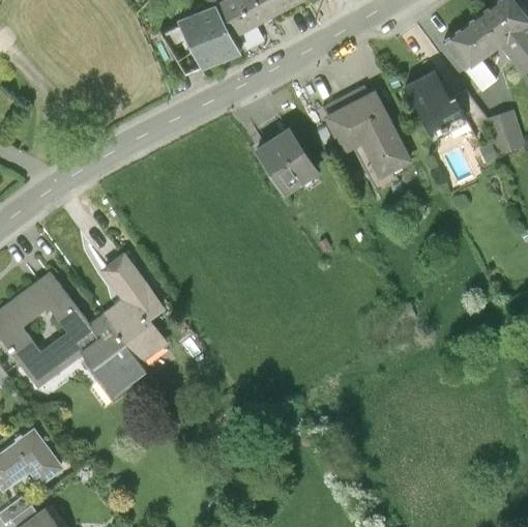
[(281,5),(277,0),(220,0),(213,3),(229,33),(253,21),(281,5)]
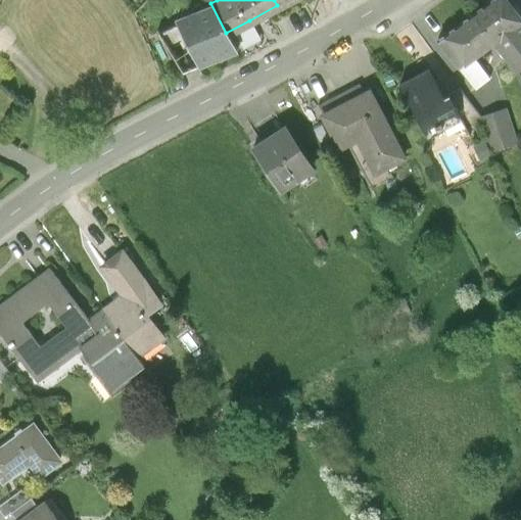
[(492,0),(466,19),(487,49),(508,76),(520,65),(520,28),(519,26),(500,0),(492,0)]
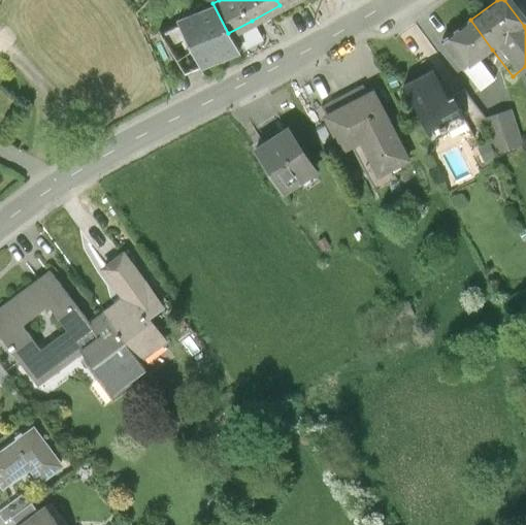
[(228,33),(212,3),(157,28),(183,71),(236,47),(228,33)]
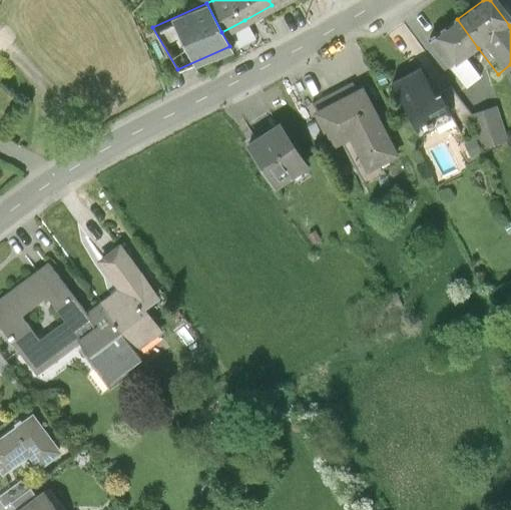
[(446,71),(478,48),(457,19),(425,42),(446,71)]
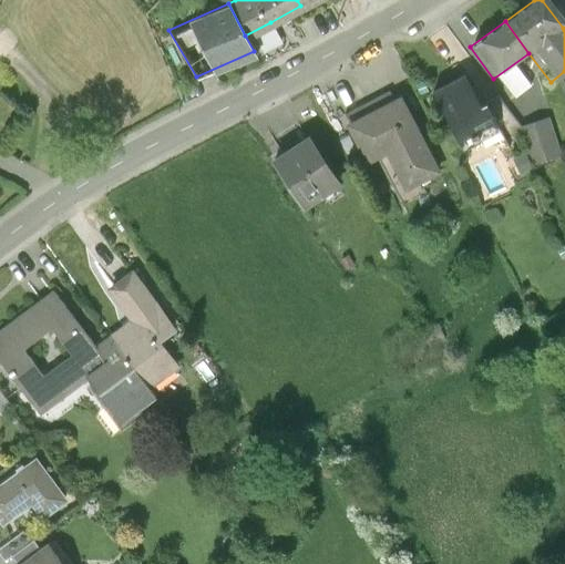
[(485,121),(460,75),(424,95),(450,141),(485,121)]
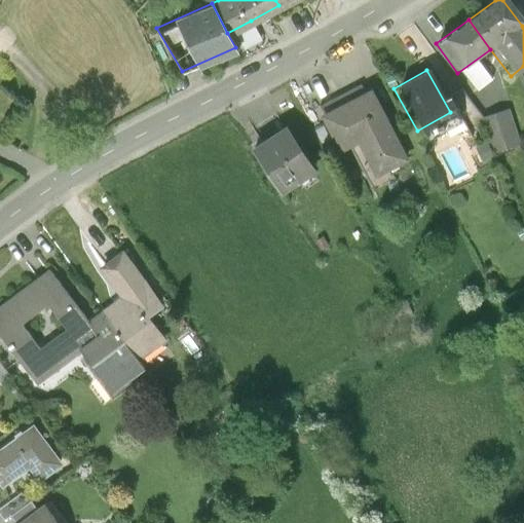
[(405,163),(369,90),(314,117),(333,156),(351,147),(369,182),(405,163)]
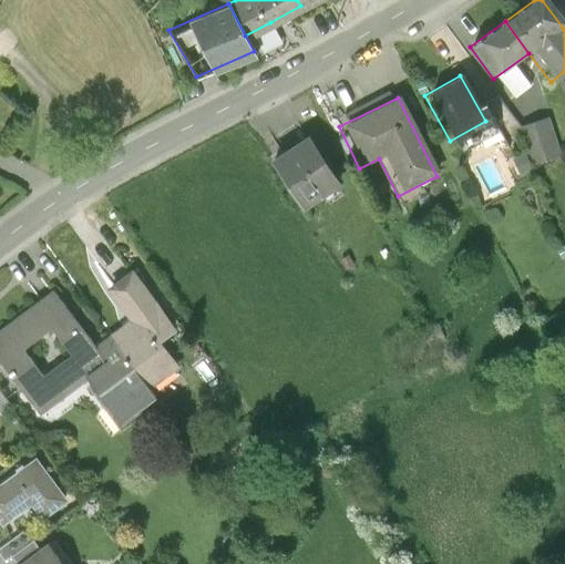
[(562,154),(552,115),(526,122),(536,161),(562,154)]
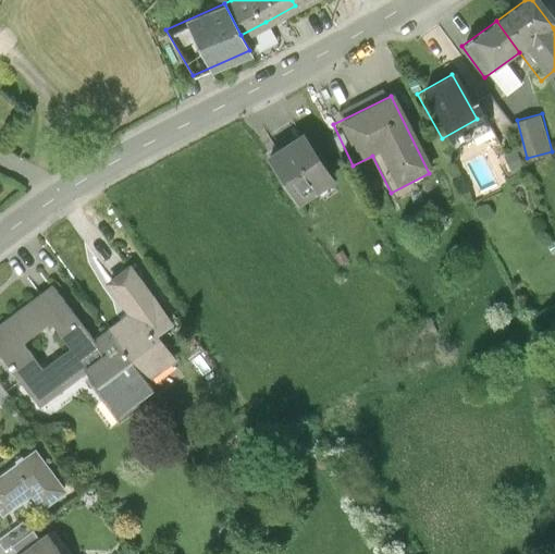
[(332,185),(300,136),(261,161),(293,210),(332,185)]
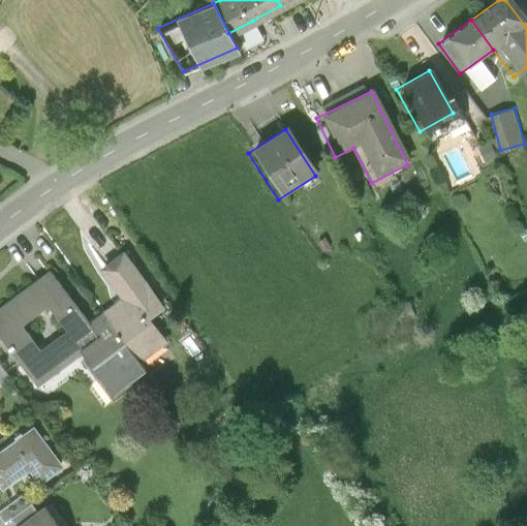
[(125,252),(98,271),(120,300),(102,312),(141,365),(168,344),(152,321),(167,310),(125,252)]
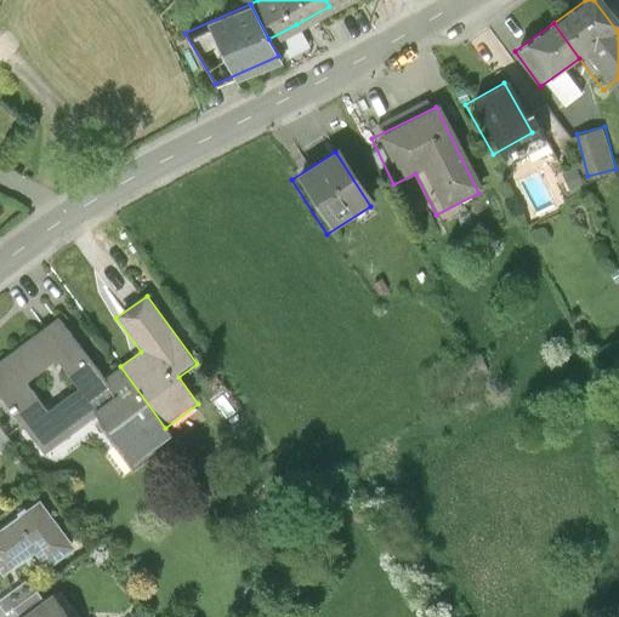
[(0,398),(41,456),(94,417),(132,469),(174,439),(165,428),(120,366),(106,378),(60,316),(0,360),(0,398)]
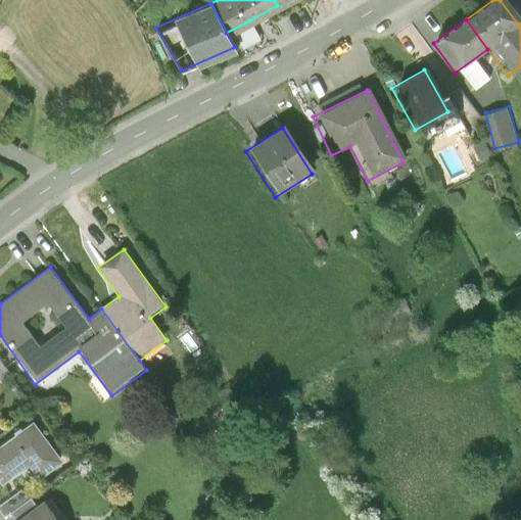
[(32,424),(0,446),(0,484),(1,485),(29,466),(41,482),(63,466),(32,424)]
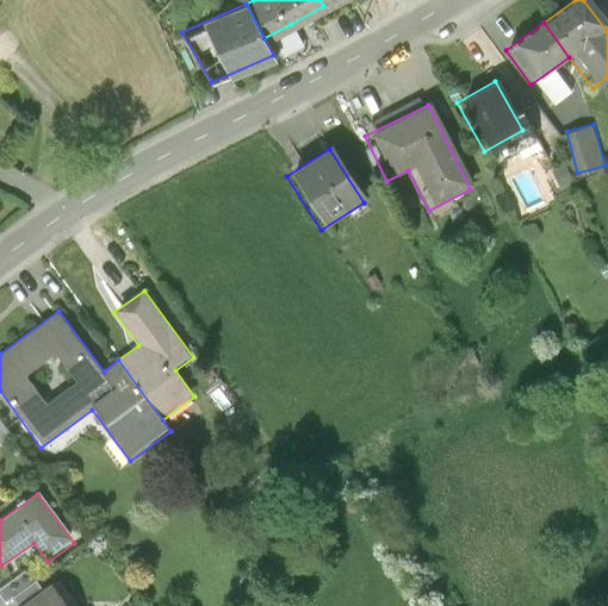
[(11,604),(44,589),(33,566),(1,580),(11,604)]
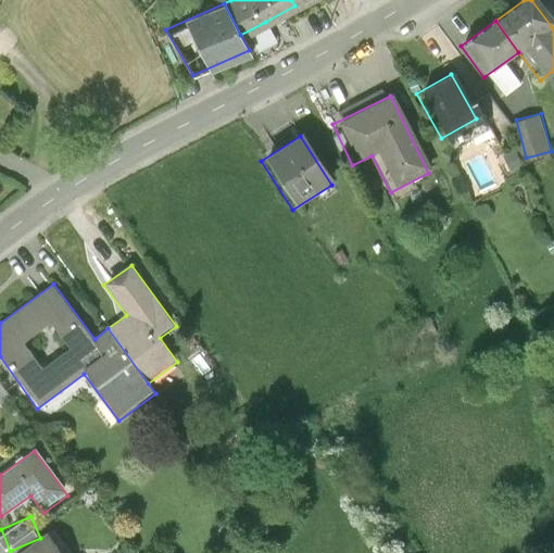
[(61,552),(48,535),(22,552),(61,552)]
